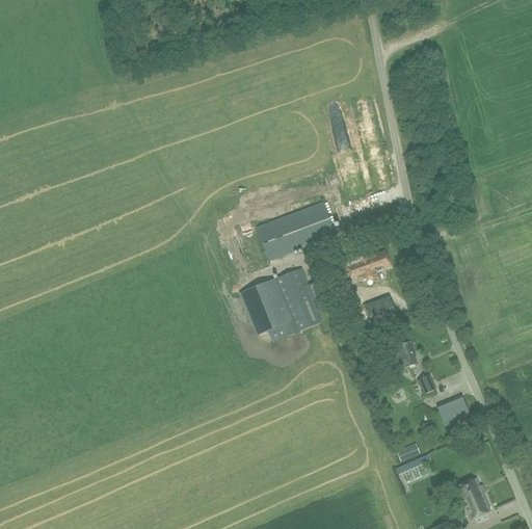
[(269,259),(337,234),(323,200),(257,225),(269,259)]
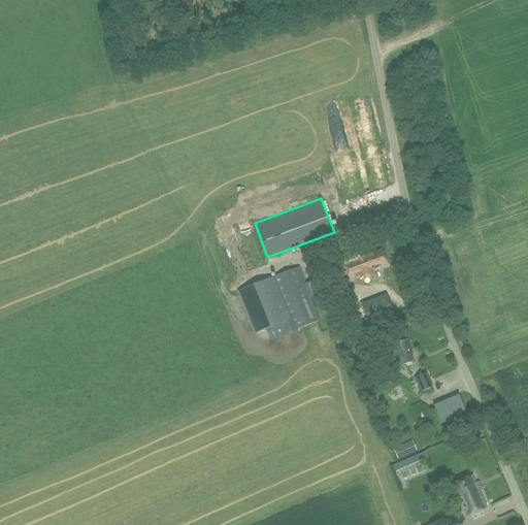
[(361,274),(362,277),(363,280),(375,274),(374,273),(376,272),(375,267),(388,262),(383,248),(367,253),(364,244),(353,250),(352,247),(334,254),(340,271),(347,268),(351,279),(359,275),(361,274)]
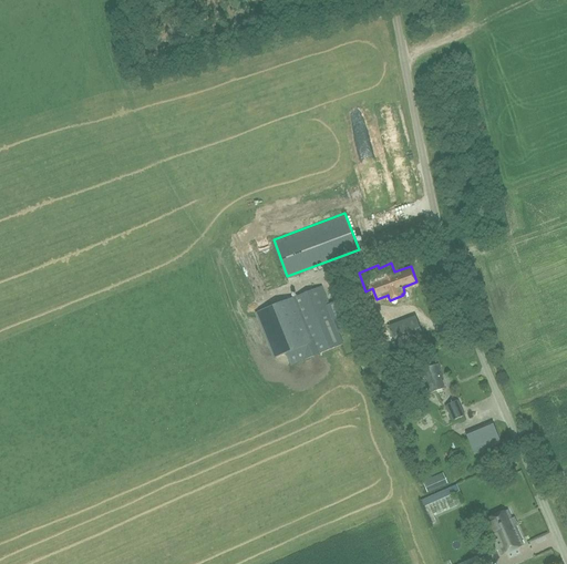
[(327,303),(320,285),(258,309),(276,355),(354,322),(343,296),(327,303)]
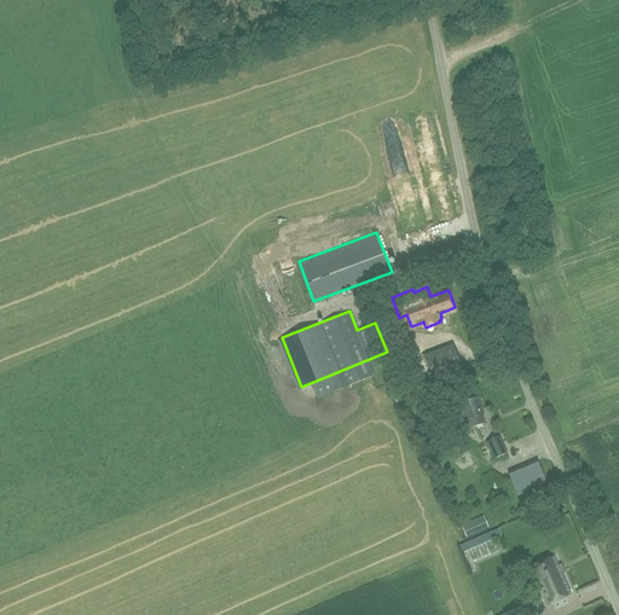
[(427,359),(418,335),(399,342),(410,370),(401,373),(405,382),(414,379),(418,390),(466,372),(456,348),(427,359)]
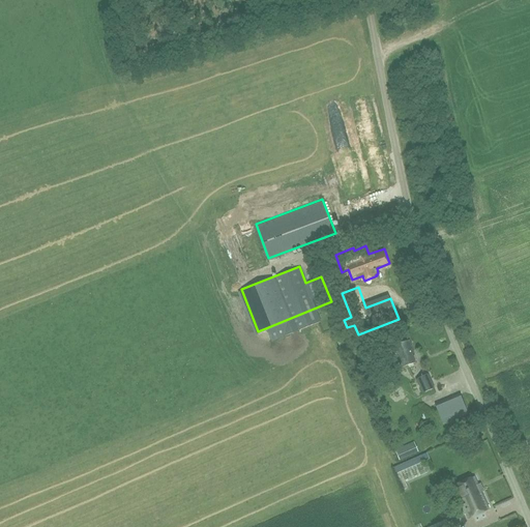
[(304,329),(314,325),(310,315),(300,319),(304,329)]
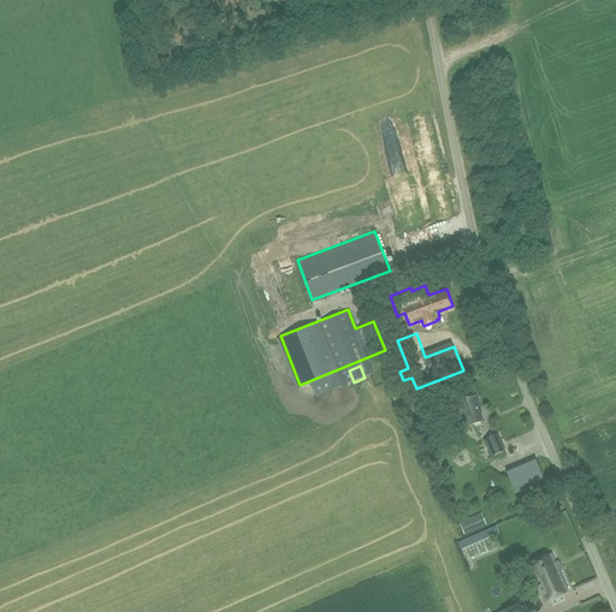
[(483,419),(477,404),(479,403),(475,393),(450,403),(456,419),(463,416),(467,425),(483,419)]
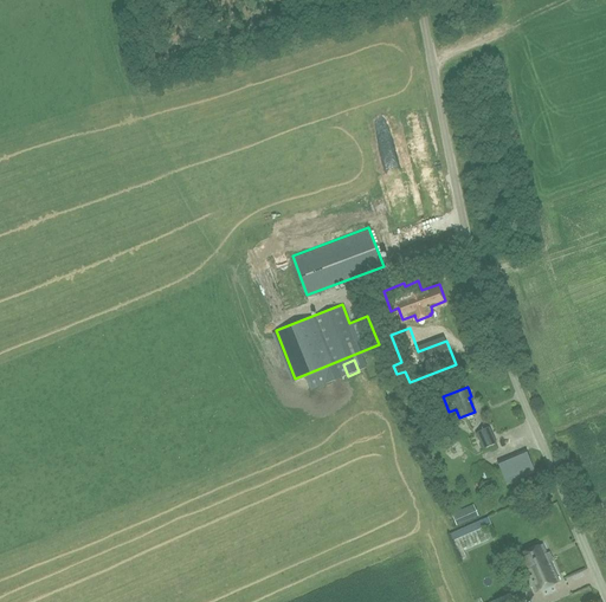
[(481,446),(494,441),(488,426),(475,431),(481,446)]
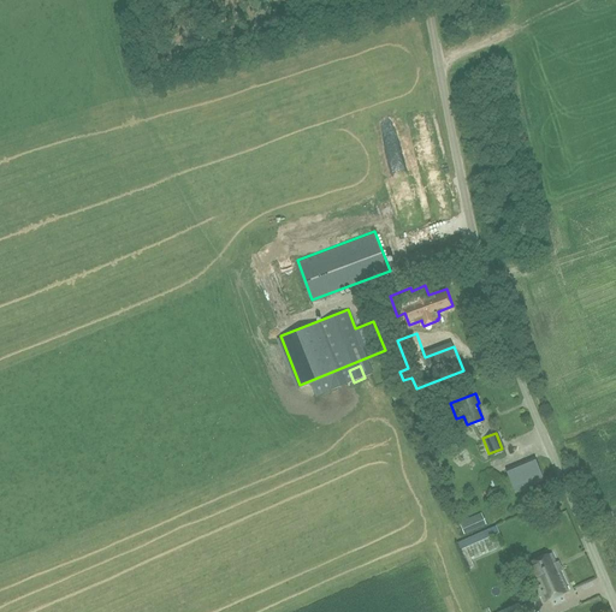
[(516,489),(544,479),(534,455),(507,467),(516,489)]
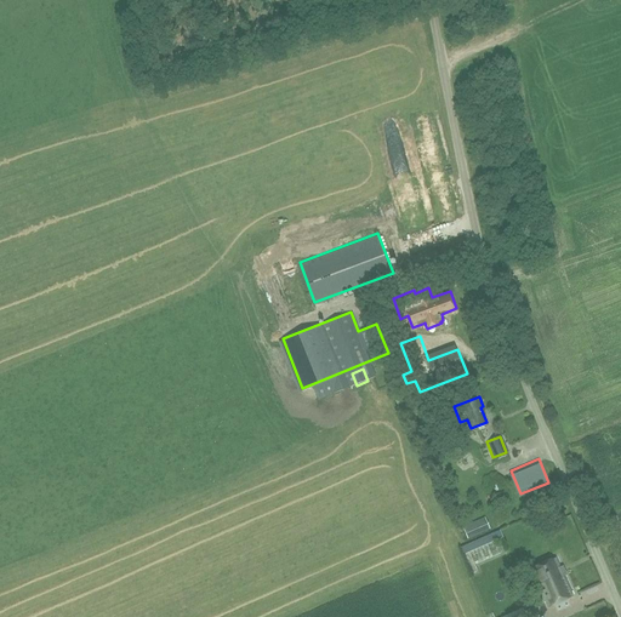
[(468,536),(490,526),(485,514),(463,524),(468,536)]
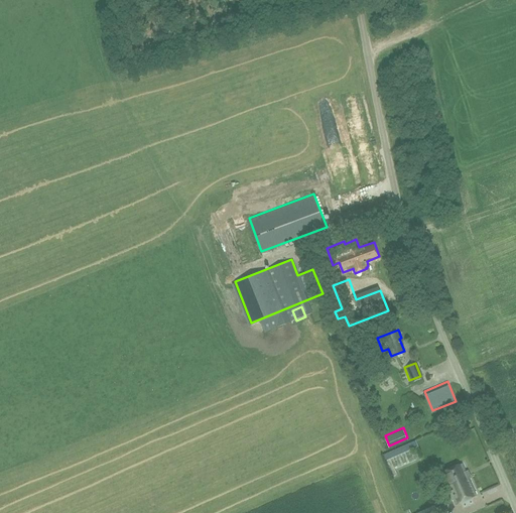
[(382,454),(385,459),(412,446),(410,441),(382,454)]
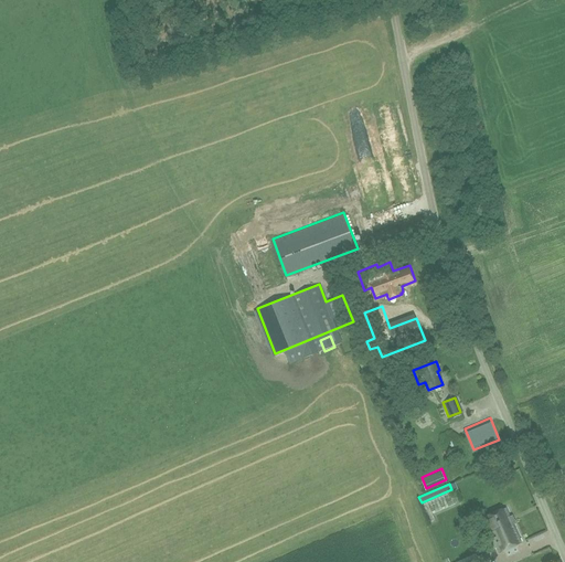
[(454,490),(427,501),(436,521),(441,519),(438,512),(459,504),(454,490)]
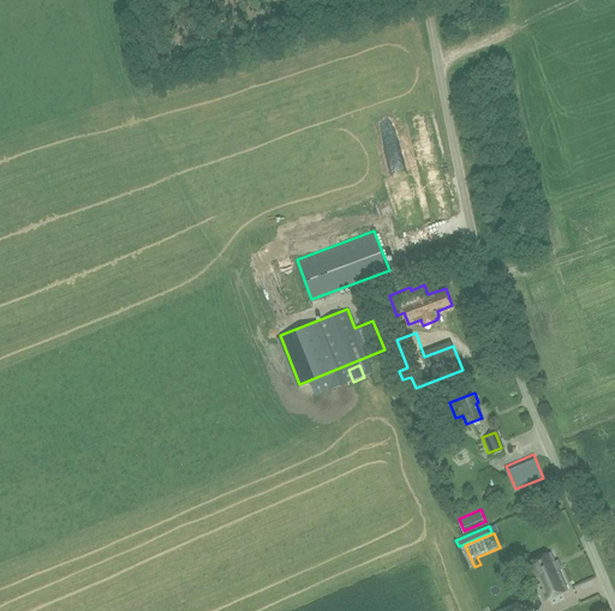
[(530,597),(539,592),(543,598),(567,587),(550,550),(526,562),(532,575),(521,579),(530,597)]
